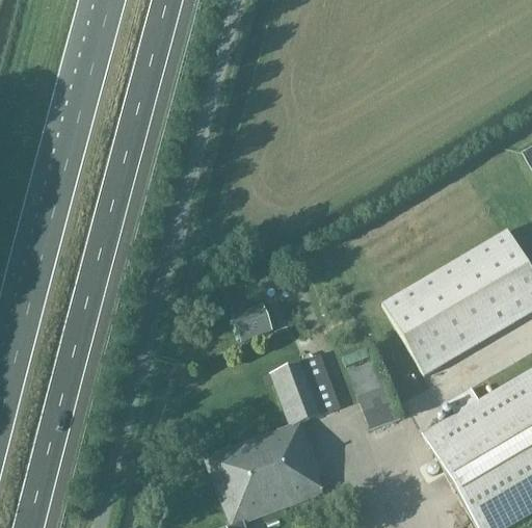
[(531,273),(506,230),(380,302),(423,376),(531,312),(531,273)]
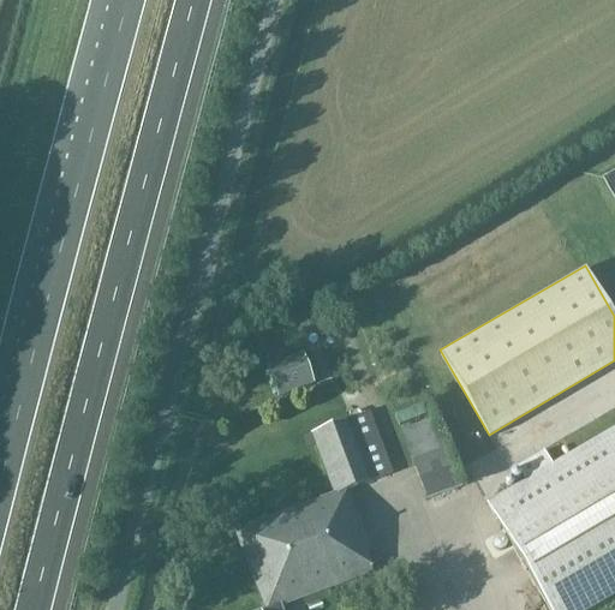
[(320,333),(334,327),(328,315),(314,321),(320,333)]
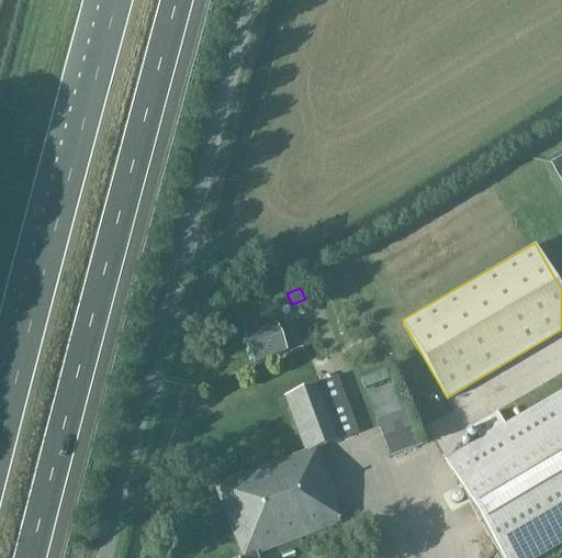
[(276,321),(243,333),(253,359),(285,347),(284,344),(292,341),(285,324),(278,326),(276,321)]
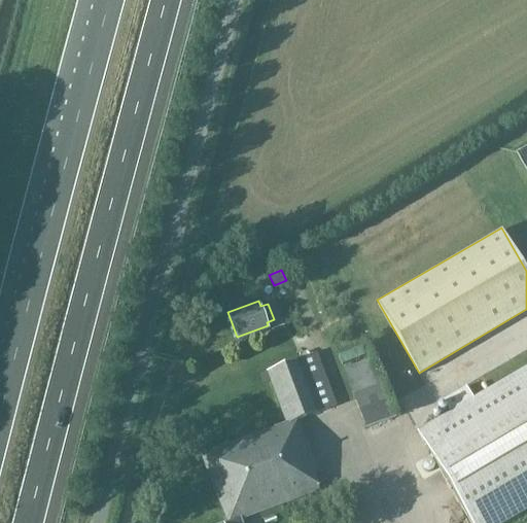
[(296,417),(334,404),(314,350),(266,369),(285,420),(200,452),(225,521),(218,522),(238,522),(237,518),(316,488),(310,471),(315,469),(296,417)]
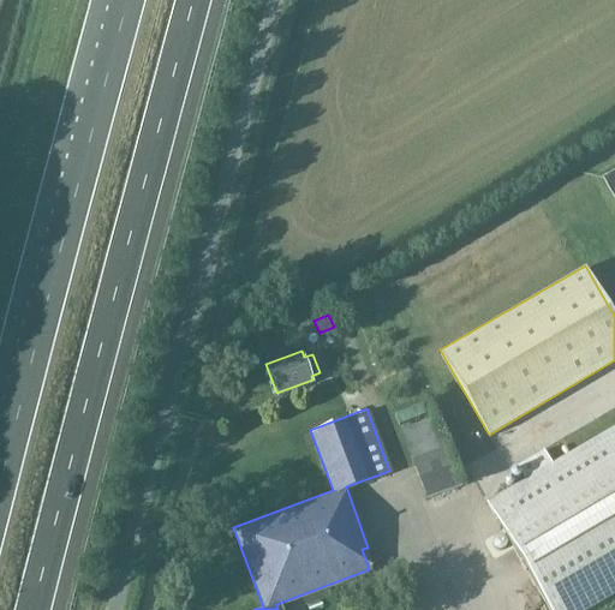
[(399,428),(427,496),(463,482),(436,413),(399,428)]
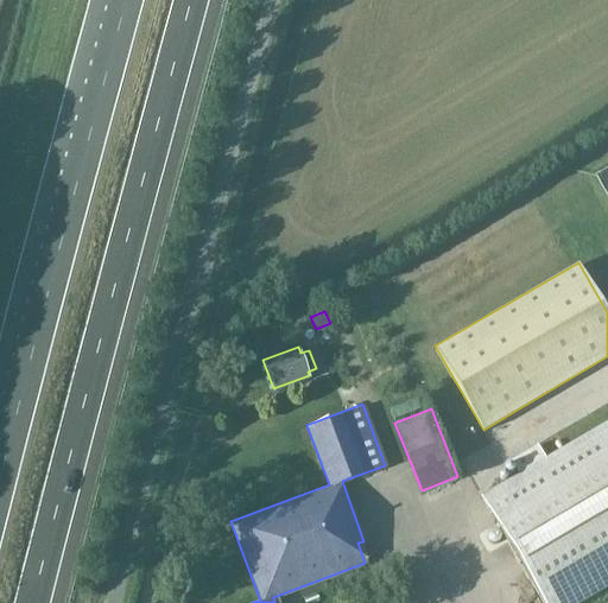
[(544,602),(576,602),(607,584),(607,417),(480,493),(544,602)]
